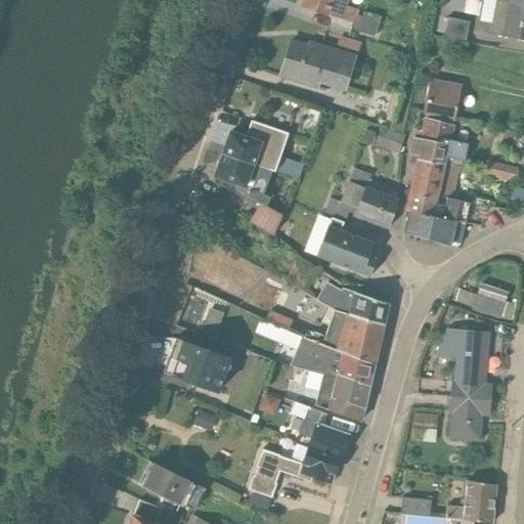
[(350,29),(374,36),(378,22),(355,14),(356,9),(346,5),(347,0),(300,0),(299,5),(351,23),(350,29)]
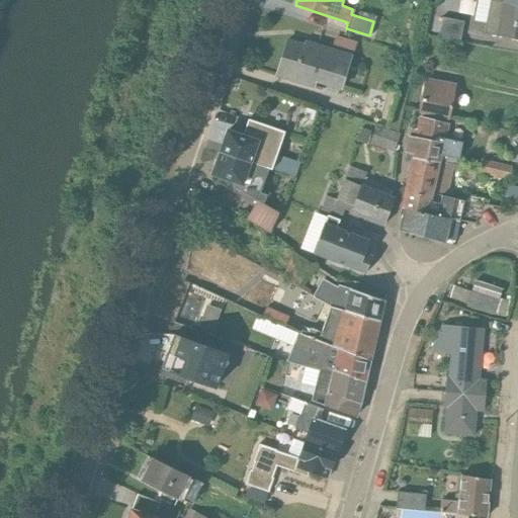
[(517,5),(490,0),(476,0),(472,20),(485,22),(483,32),(517,38),(517,5)]
